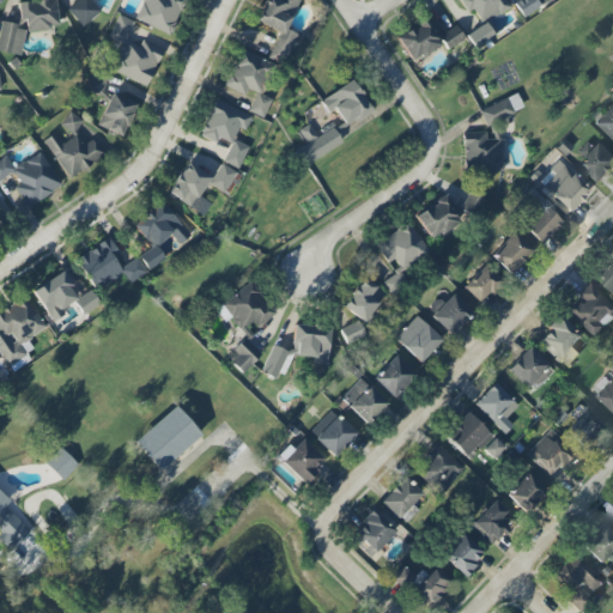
[(24,31),(58,28),(54,0),(38,0),(17,2),(18,13),(17,23),(14,24),(0,22),(0,52),(20,55),(24,31)]
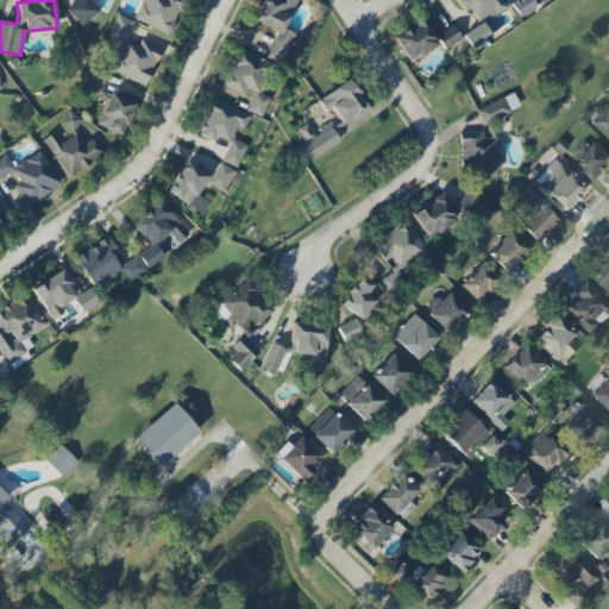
[(99,12),(88,0),(76,0),(66,10),(80,27),(99,12)]
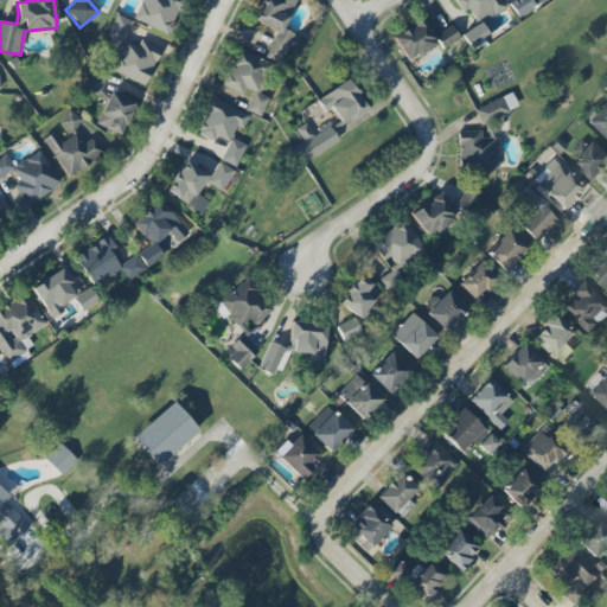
[(275,31),(264,57),(281,64),(294,33),(285,29),(296,0),(262,0),(253,21),(275,31)]
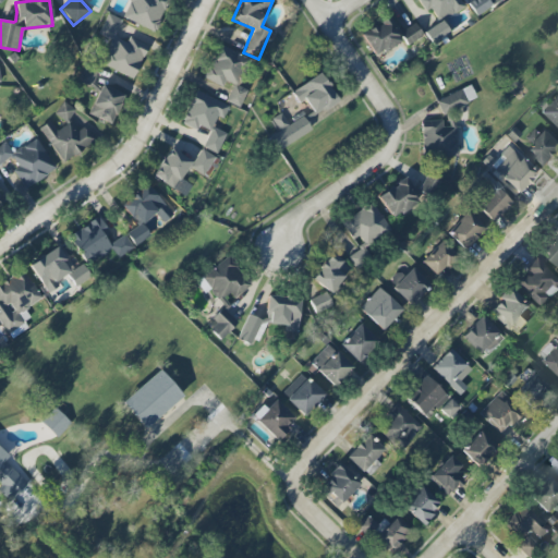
[(417,0),(425,12),(431,9),(438,22),(463,8),(459,0),(417,0)]
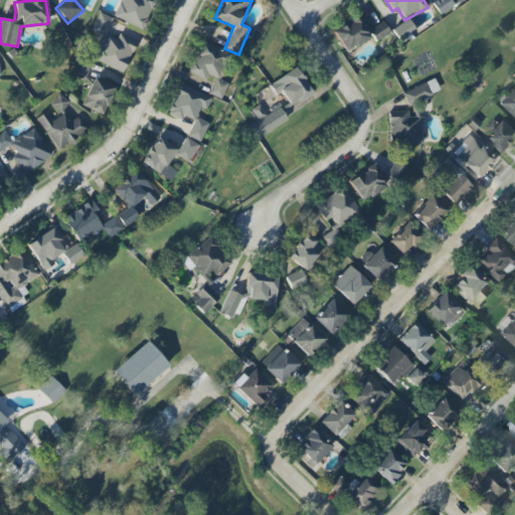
[(434,0),(431,2),(439,14),(460,0),(434,0)]
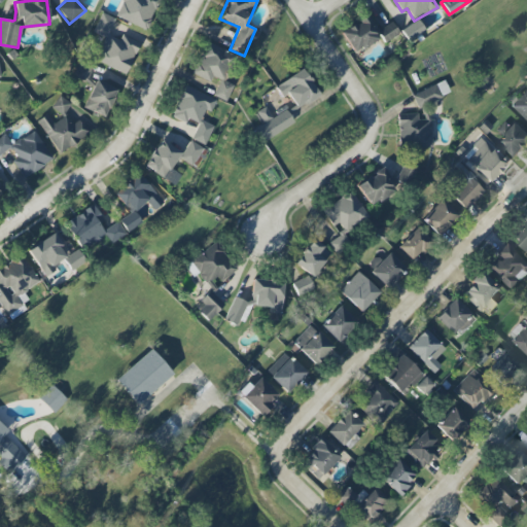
[(92,32),(105,38),(114,19),(101,12),(92,32)]
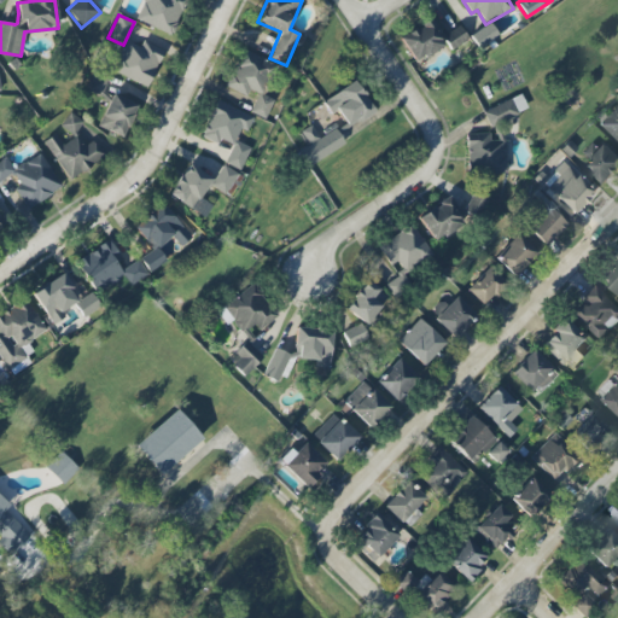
[(432,18),(400,36),(413,62),(445,45),(432,18)]
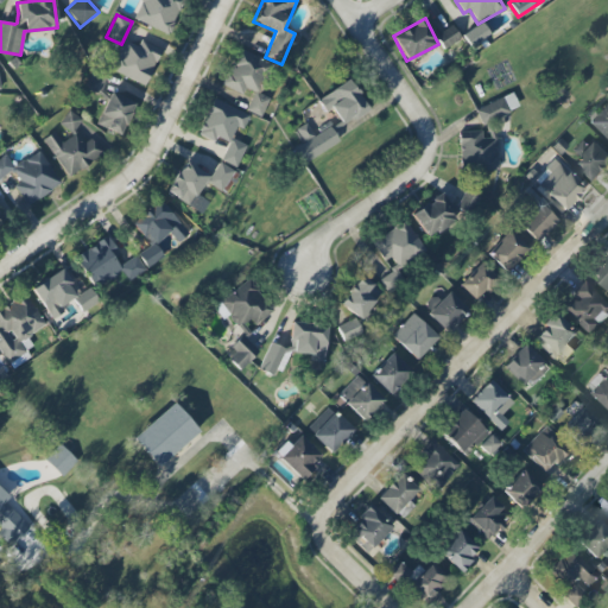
[(470,49),(489,36),(480,23),(461,36),(470,49)]
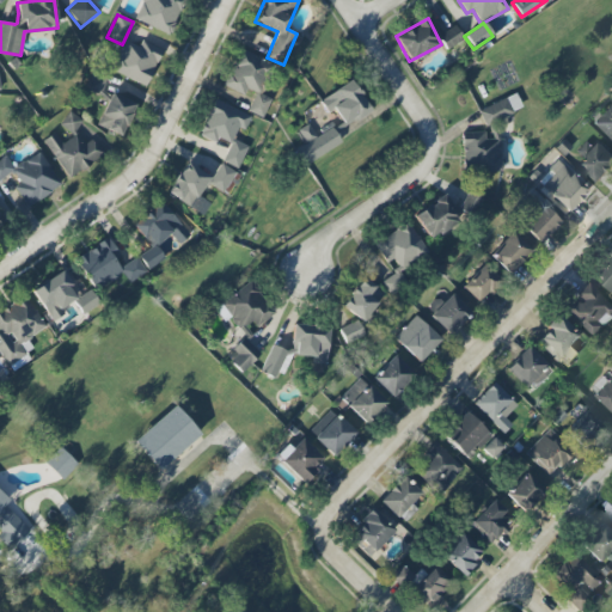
[(463,41),(456,25),(439,34),(446,49),(463,41)]
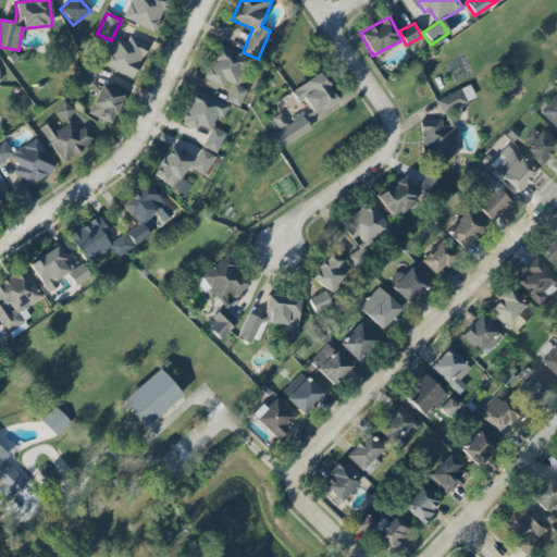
[(100,63),(132,78),(148,46),(128,36),(125,42),(113,37),(100,63)]
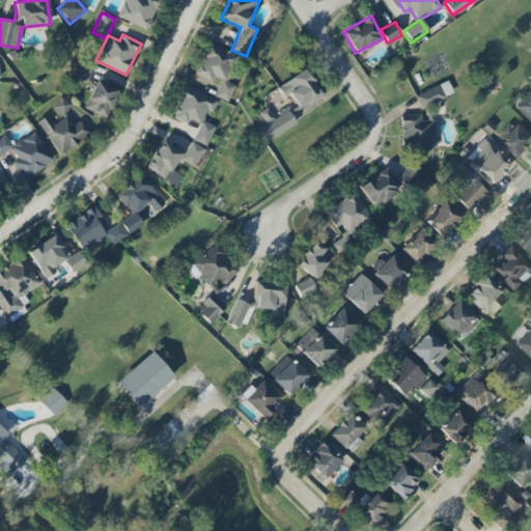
[(193,75),(217,85),(212,95),(227,103),(234,85),(225,81),(236,55),(207,43),(193,75)]
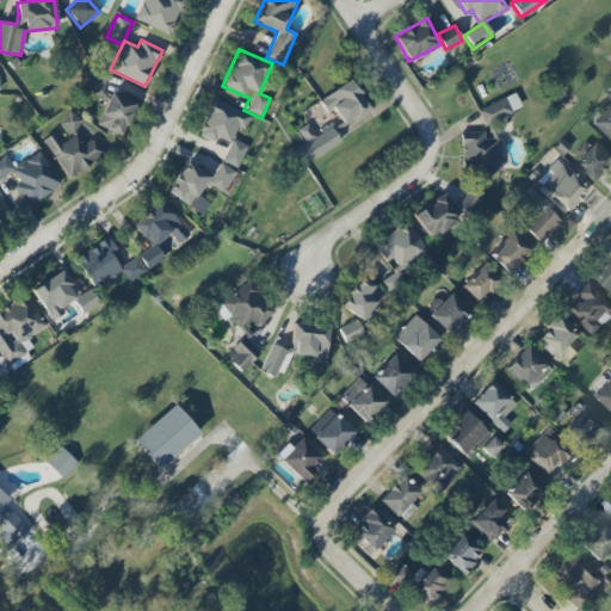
[(369,110),(351,80),(319,99),(327,113),(333,110),(343,125),(369,110)]
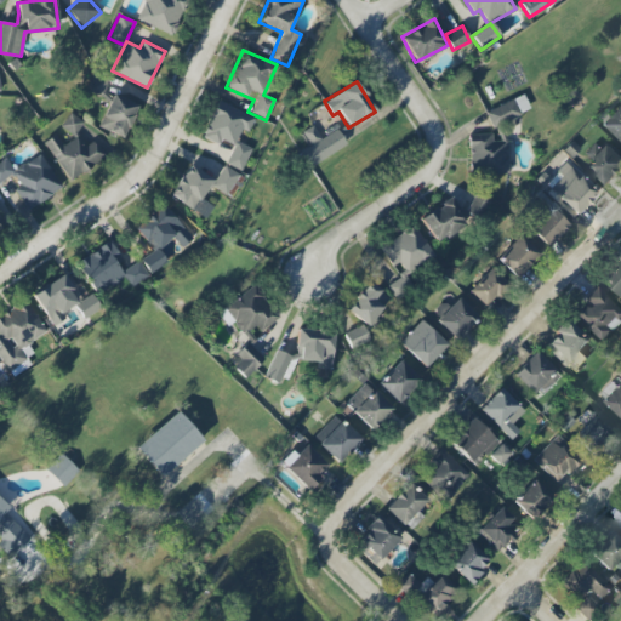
[(137,104),(112,95),(98,127),(123,138),(137,104)]
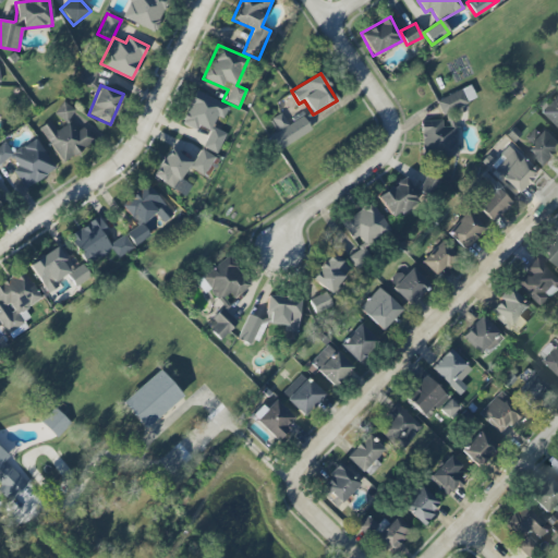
[(435,100),(440,113),(476,99),(470,86),(435,100)]
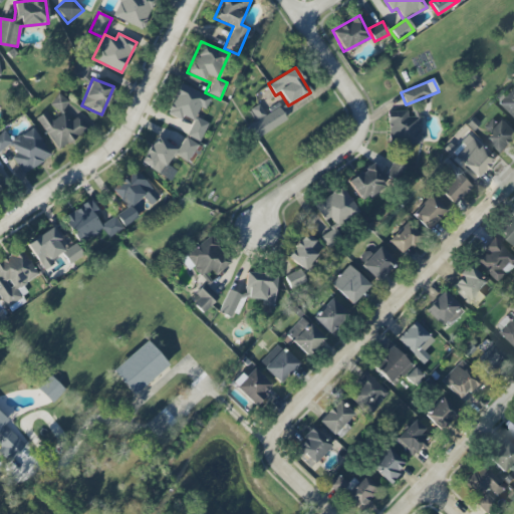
[(200,142),(208,122),(195,117),(200,107),(205,109),(211,96),(179,83),(166,112),(182,119),(183,116),(193,120),(186,136),(200,142)]
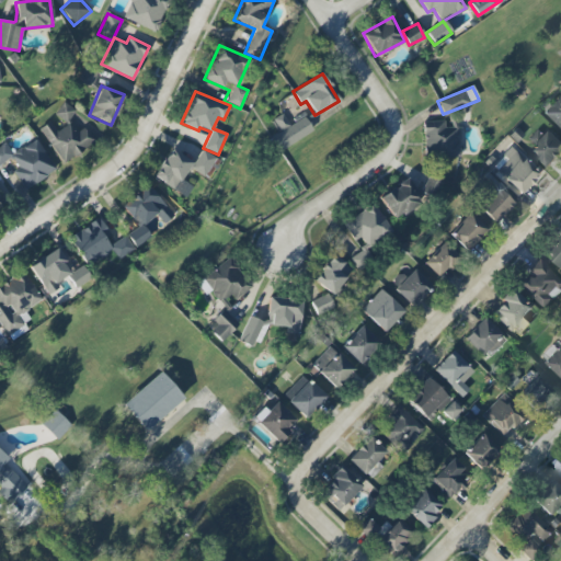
[(560,95),(545,114),(560,128),(560,95)]
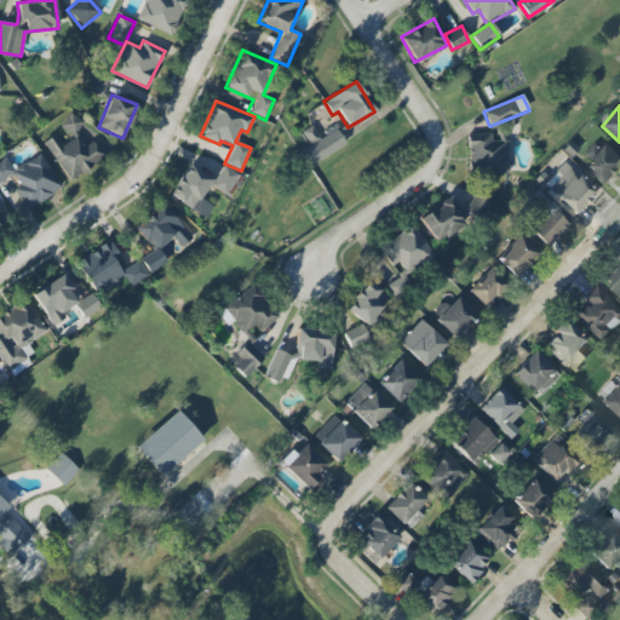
[(82,120),(68,113),(59,128),(74,136),(82,120)]
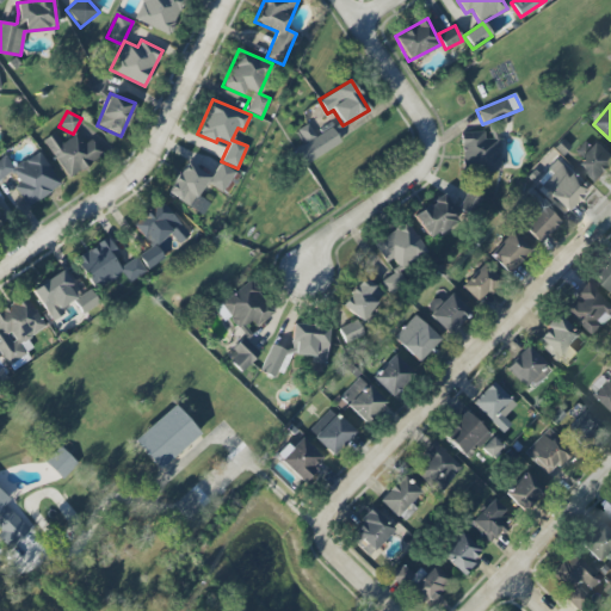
[(303,144),(290,152),(300,167),(340,143),(331,127),(315,136),(308,123),(296,130),(303,144)]
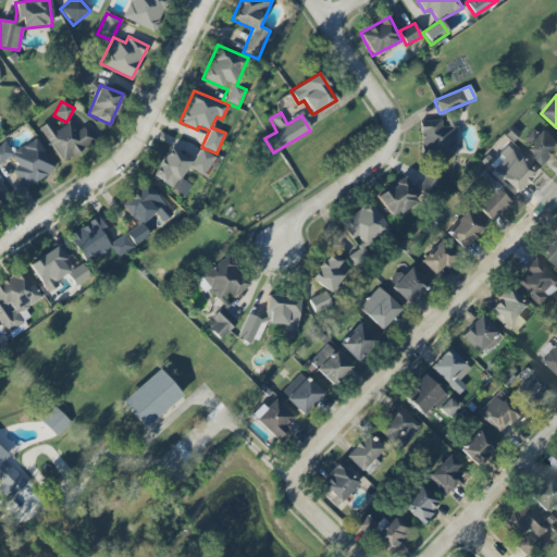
[(455,155),(454,112),(440,112),(440,120),(420,121),(421,156),(455,155)]
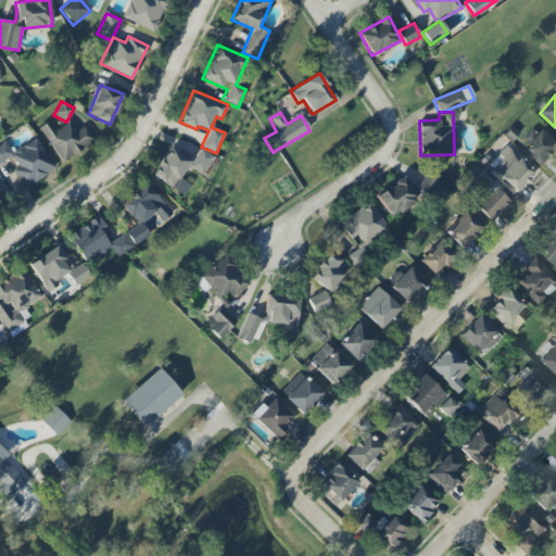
[(49,119),(38,128),(64,162),(93,139),(83,126),(77,129),(70,119),(57,129),(49,119)]
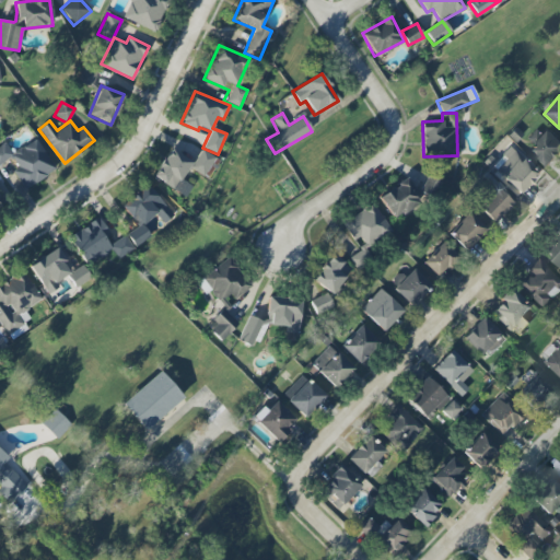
[(559,153),(559,141),(549,130),(543,136),(537,129),(527,138),(534,146),(529,150),(546,167),(559,153)]
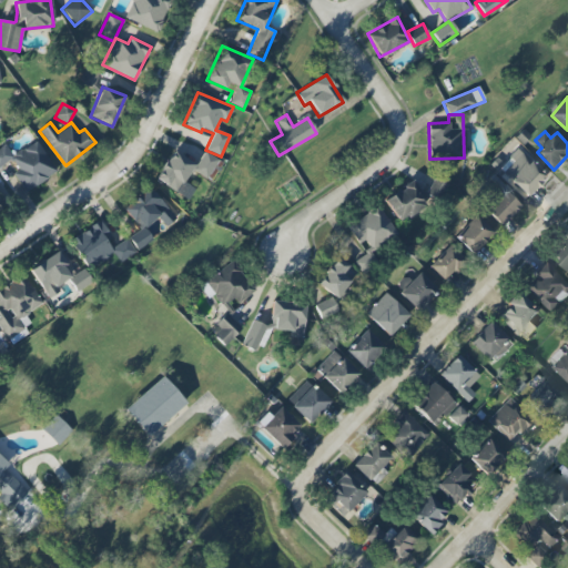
[(0,146),(0,166),(11,160),(18,170),(13,173),(26,192),(57,171),(36,140),(12,156),(4,144),(0,146)]
